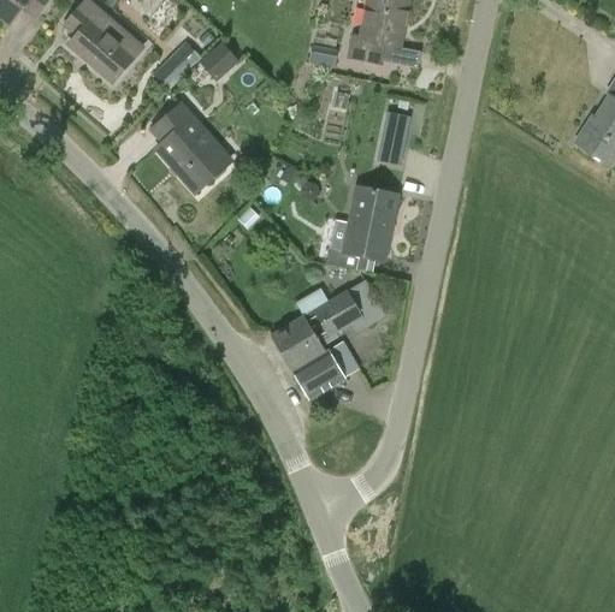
[(0,17),(7,23),(19,7),(33,18),(47,0),(0,0),(0,17)]
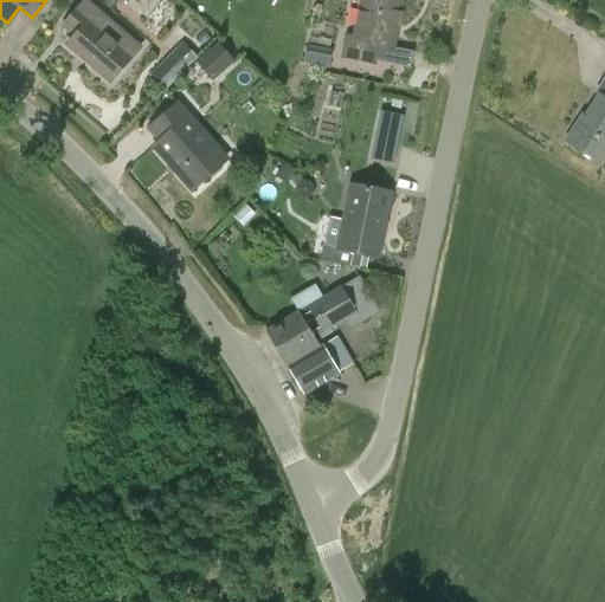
[(66,41),(109,78),(137,45),(110,23),(83,0),(78,0),(59,23),(73,33),(66,41)]
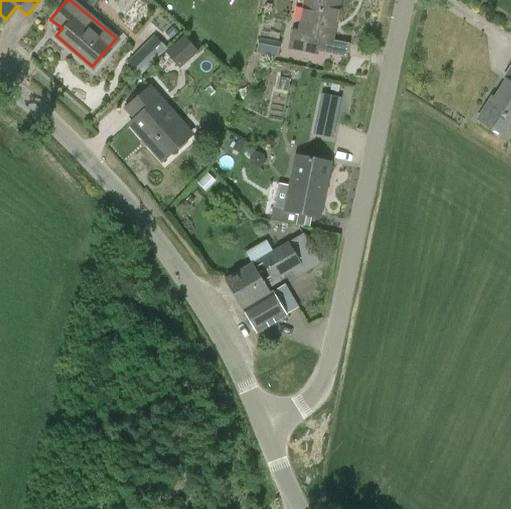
[(289,47),(315,53),(318,37),(330,39),(338,0),(304,0),(298,32),(292,31),(289,47)]
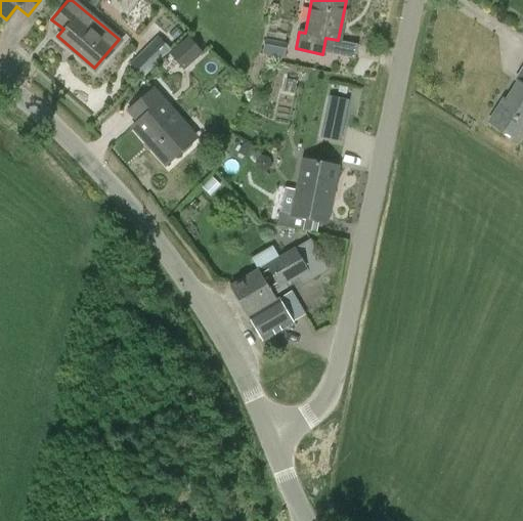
[(130,61),(142,75),(170,47),(158,35),(130,61)]
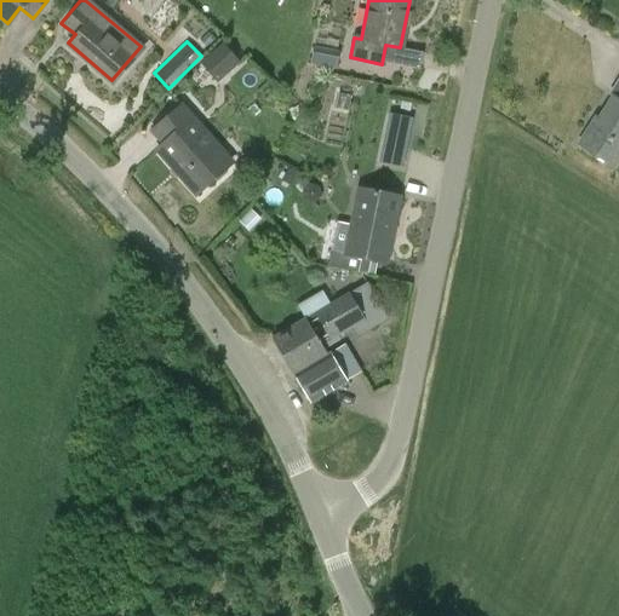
[(200,62),(217,80),(240,61),(223,42),(200,62)]
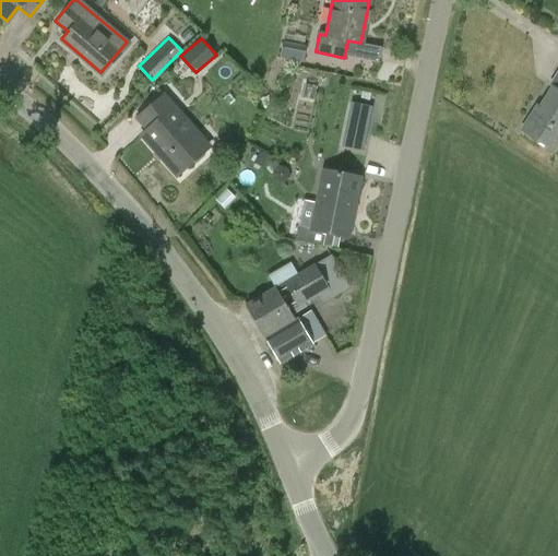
[(307,59),(308,47),(284,45),(283,57),(307,59)]
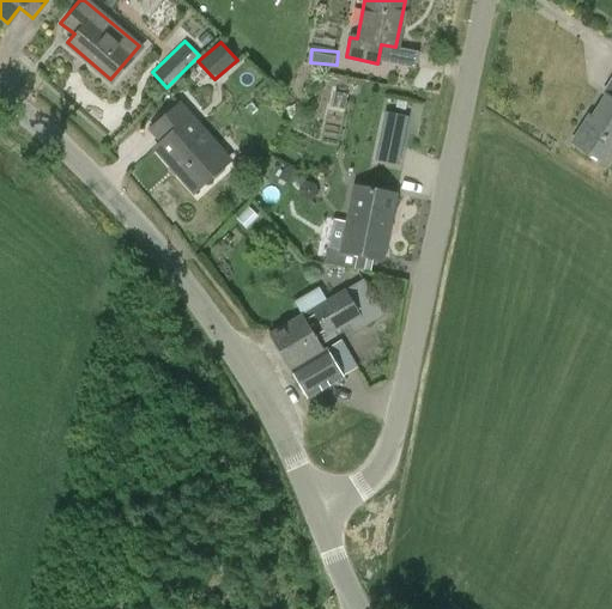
[(573,140),(606,162),(611,151),(611,97),(606,93),(586,125),(582,123),(573,140)]
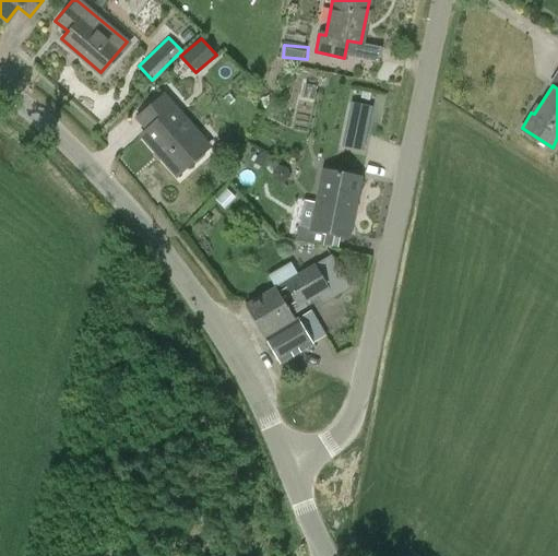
[(133,117),(144,129),(142,130),(179,169),(206,144),(193,130),(197,127),(163,90),(154,98),(133,117)]
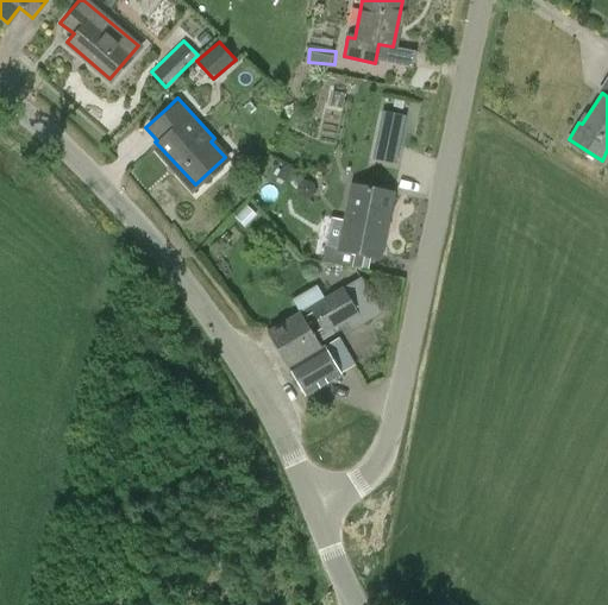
[(381,111),(374,142),(396,145),(402,114),(381,111)]
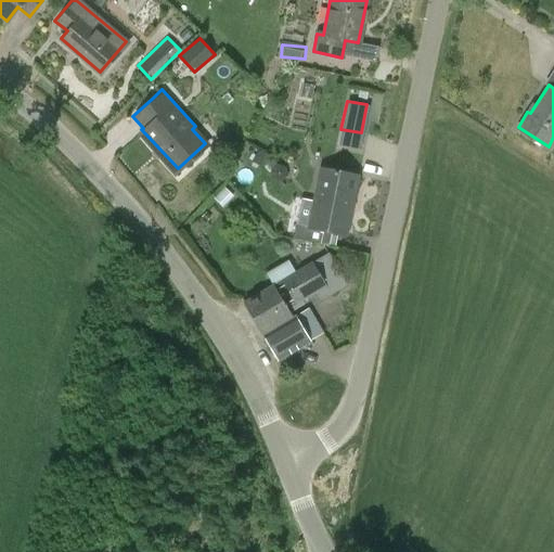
[(308,227),(295,223),(292,238),(327,245),(330,232),(345,235),(357,175),(320,168),(308,227)]
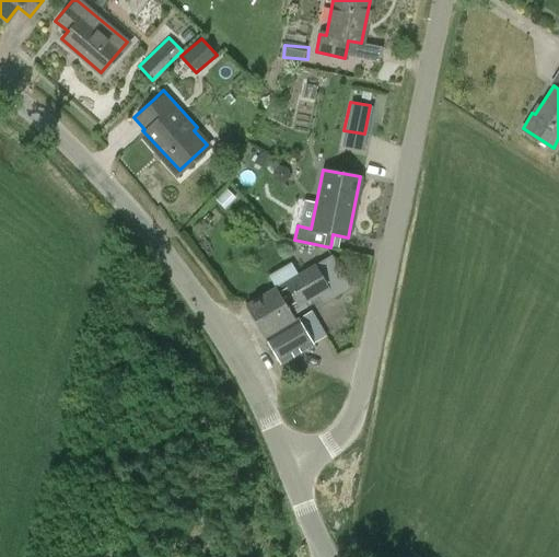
[(314,264),(275,288),(275,287),(245,305),(265,338),(280,363),(312,344),(297,318),(293,321),(289,312),(328,288),(314,264)]
